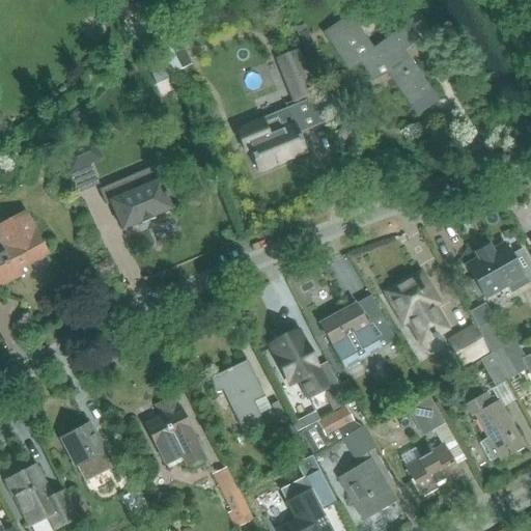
[(106,0),(120,23),(137,12),(129,0),(106,0)]
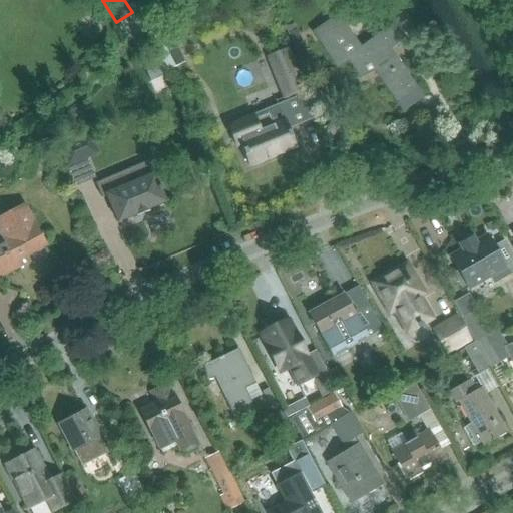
[(369,63),(374,71),(403,111),(421,98),(389,51),(403,40),(393,25),(379,35),(382,39),(364,51),(362,49),(359,50),(337,18),(314,34),(337,67),(347,60),(353,66),(356,71),(369,63)]
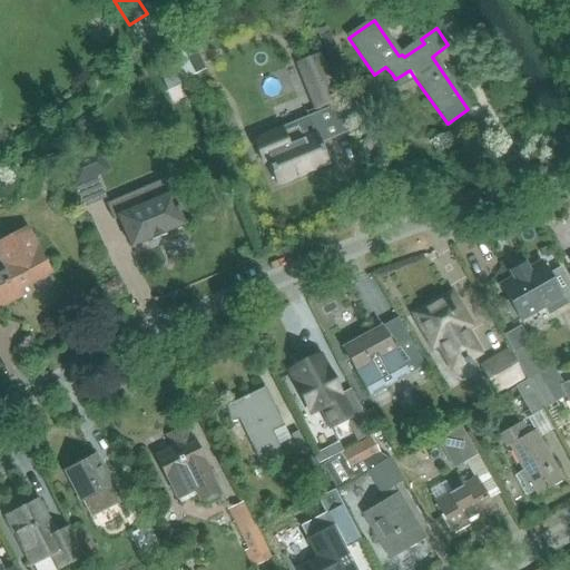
[(316,31),(332,66),(343,60),(327,26),(316,31)]
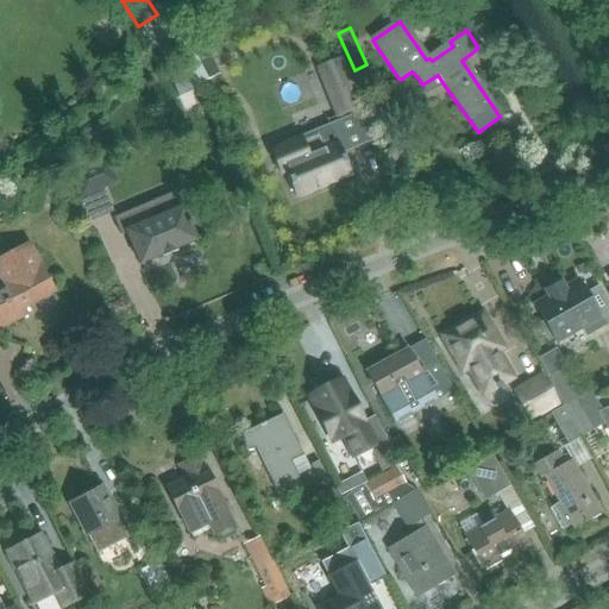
[(176,50),(195,87),(221,75),(202,37),(176,50)]
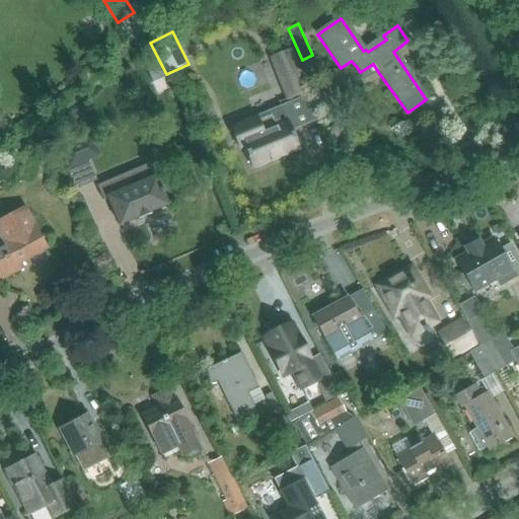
[(309,91),(291,48),(269,58),(286,100),(309,91)]
